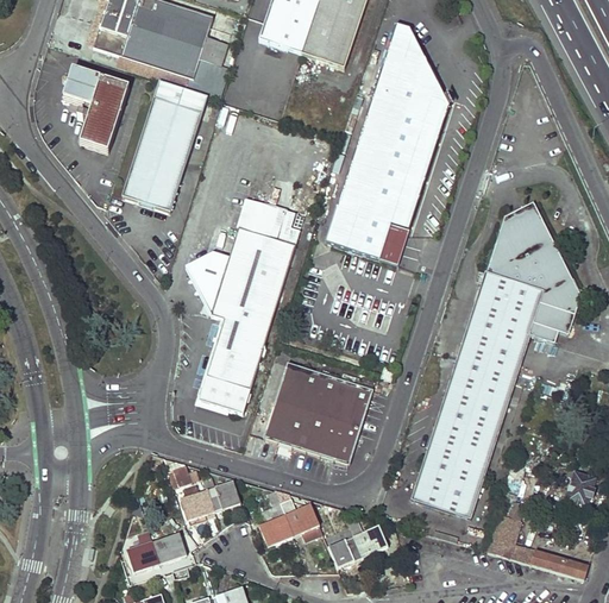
[(106,0),(93,45),(193,77),(199,57),(221,64),(227,43),(206,36),(213,16),(165,0),(106,0)]
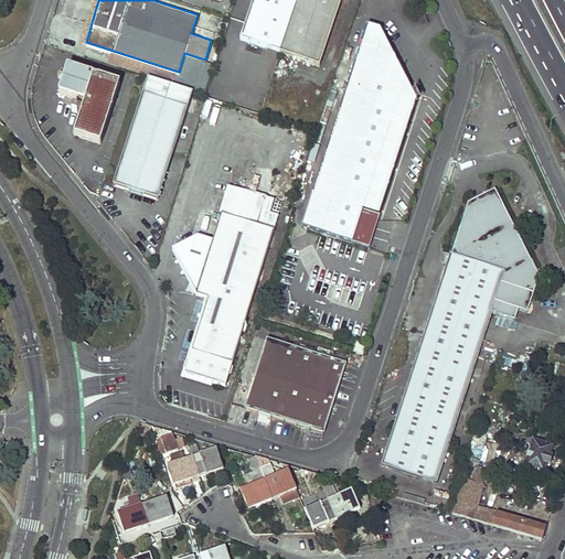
[(251,0),(241,34),(279,49),(295,0),(251,0)]
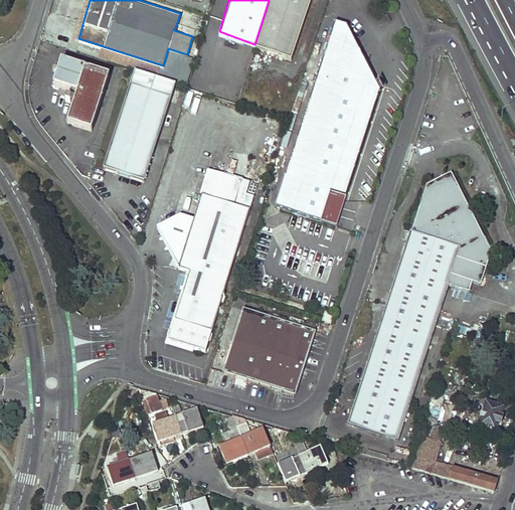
[(269,0),(254,44),(291,56),(309,0),(269,0)]
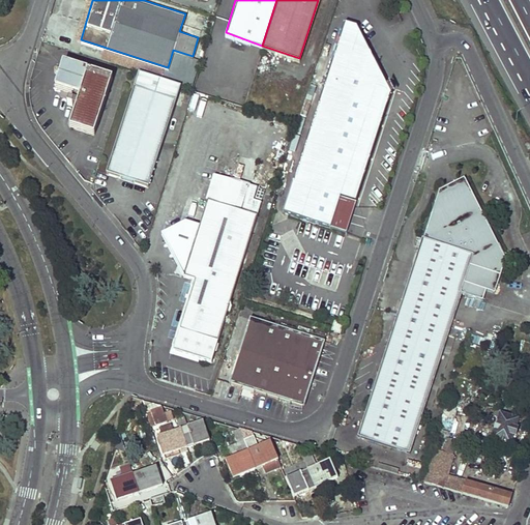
[(353,27),(363,48),(369,49),(355,23),(345,19),(344,24),(353,27)]
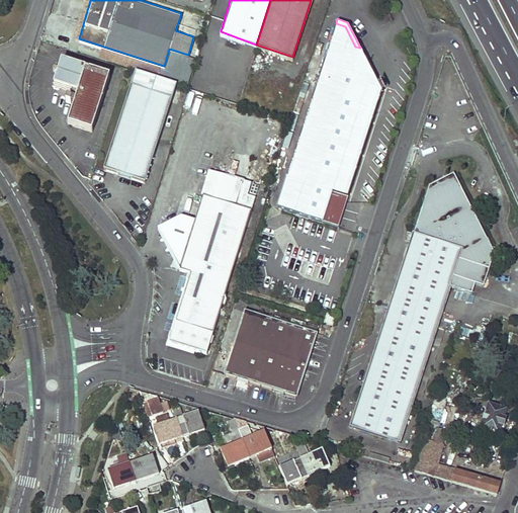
[(336,23),(287,174),(286,173),(277,201),(324,217),(333,188),(347,193),(360,153),(358,147),(362,132),(367,130),(374,109),(371,104),(379,83),(360,48),(355,47),(345,26),(336,23)]
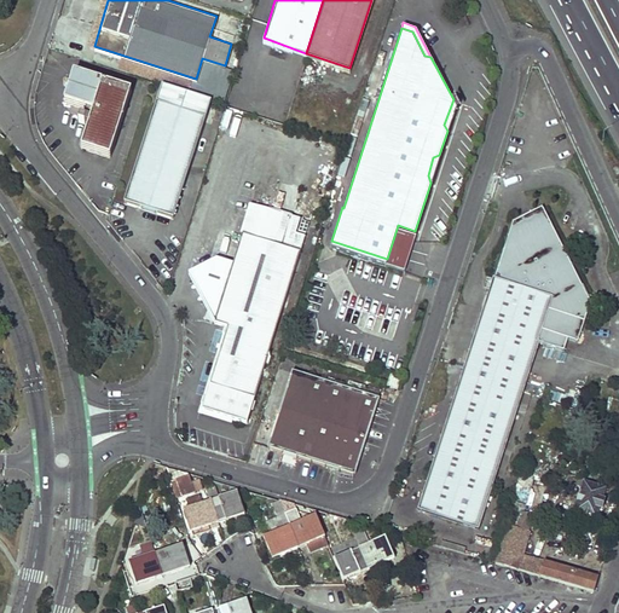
[(573,40),(582,57),(588,55),(579,36),(573,40)]
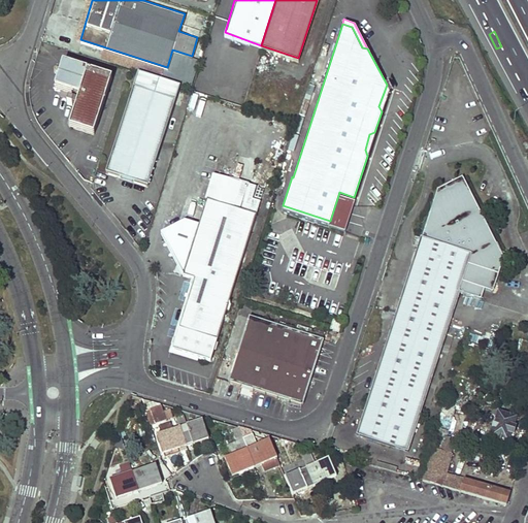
[(79,91),(69,123),(94,131),(111,73),(62,58),(55,83),(79,91)]
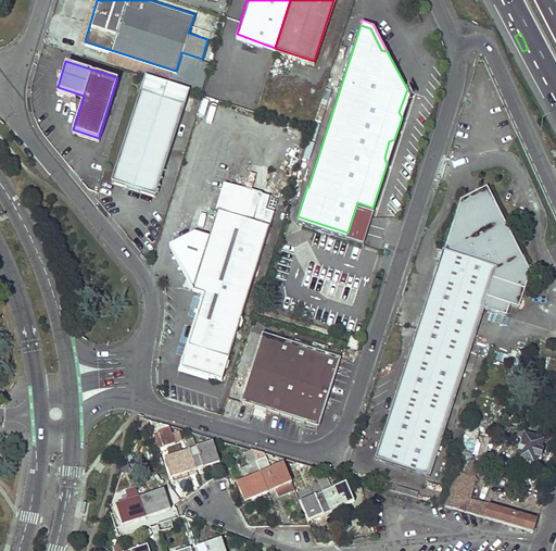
[(189,87),(146,73),(111,178),(154,192),(189,87)]
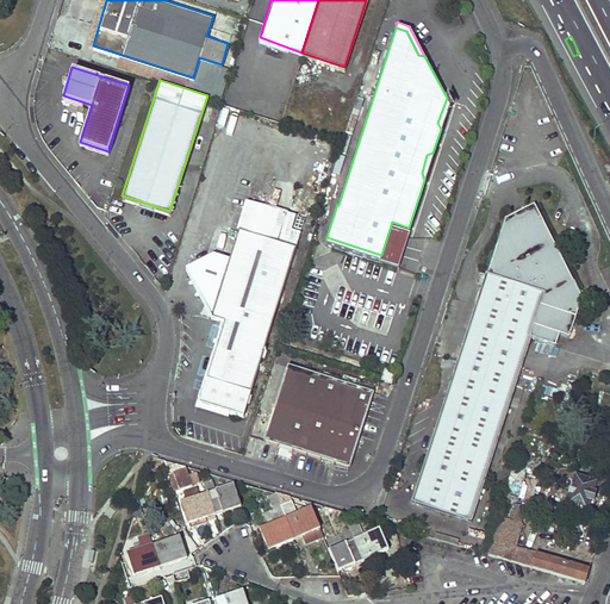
[(441,129),(449,104),(447,98),(437,123),(441,129)]
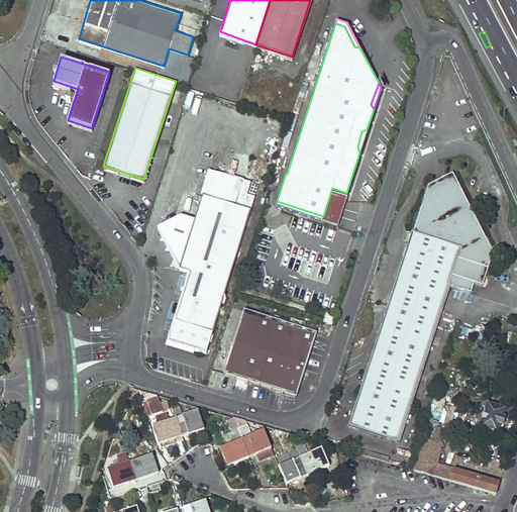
[(357,146),(359,152),(367,129),(362,131),(357,146)]
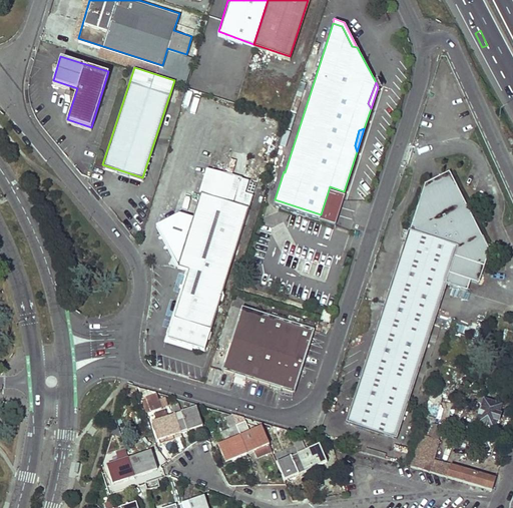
[(425,180),(348,419),(396,434),(446,279),(467,286),(470,276),(479,279),(489,247),(450,167),(425,180)]
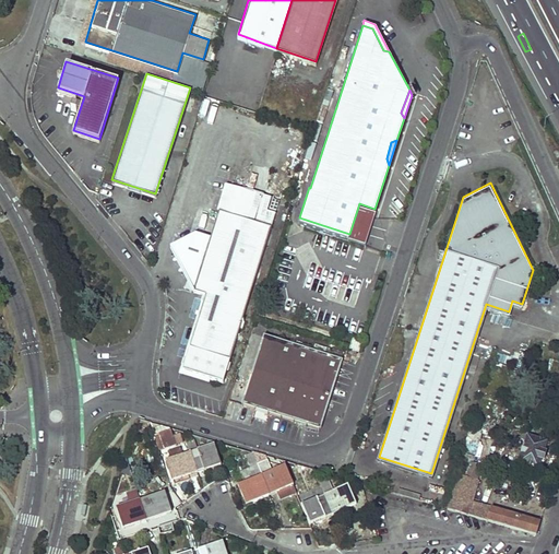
[(216,207),(218,208),(209,239),(189,233),(170,243),(187,274),(185,282),(186,284),(194,286),(193,287),(204,291),(181,366),(223,379),(265,239),(269,228),(271,224),(262,221),(270,195),(253,190),(246,215),(234,212),(237,201),(219,196),(216,207)]
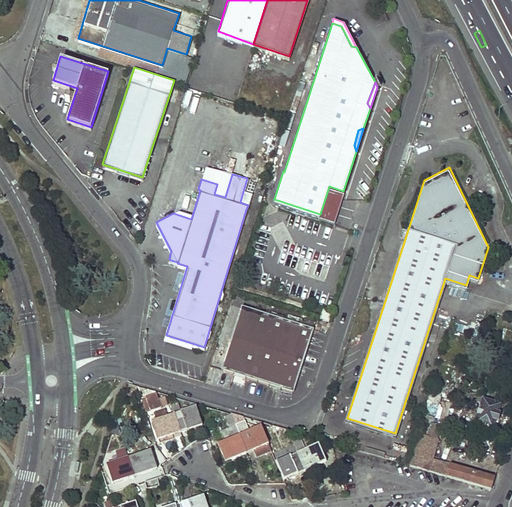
[(343,191),(329,186),(320,214),(334,218),(343,191)]
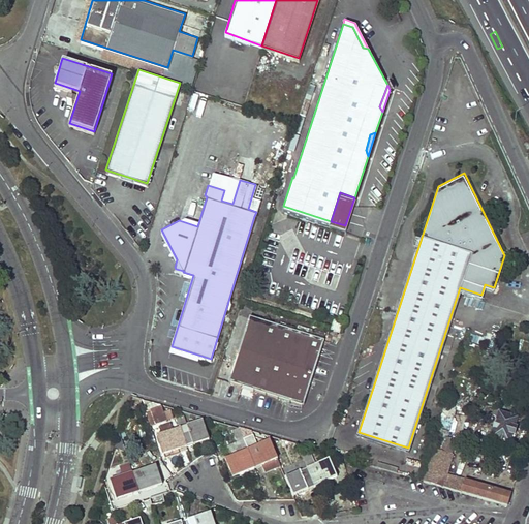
[(260,218),(254,216),(251,226),(256,228),(260,218)]
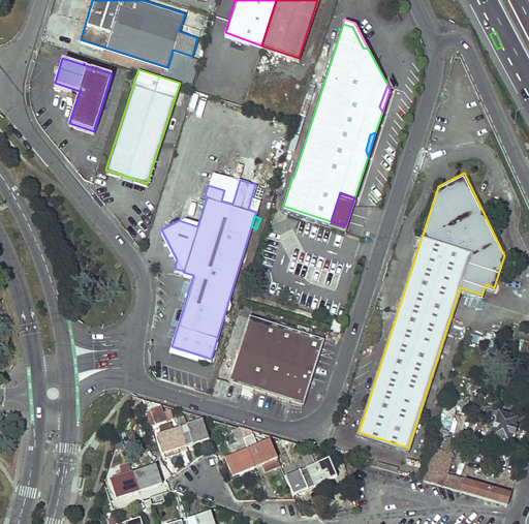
[(198,221),(186,217),(179,220),(197,226),(198,221)]
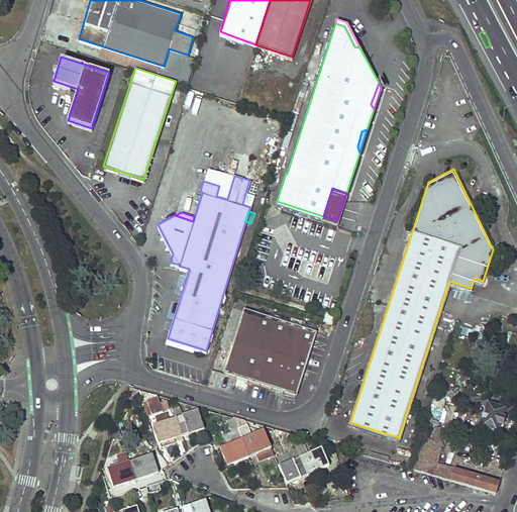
[(316,329),(244,305),(223,369),(235,373),(242,376),(296,393),(316,329)]
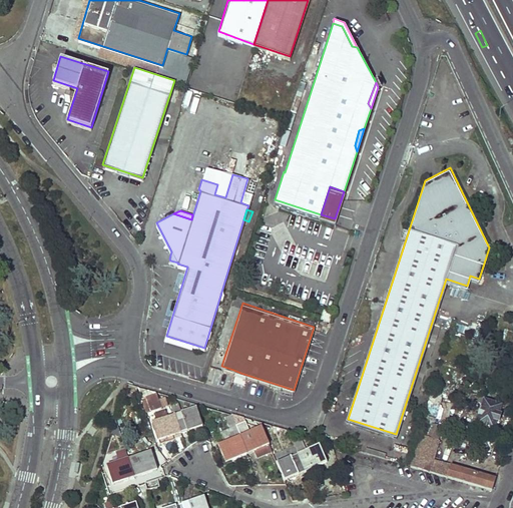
[(330,319),(334,310),(324,307),(321,316),(330,319)]
